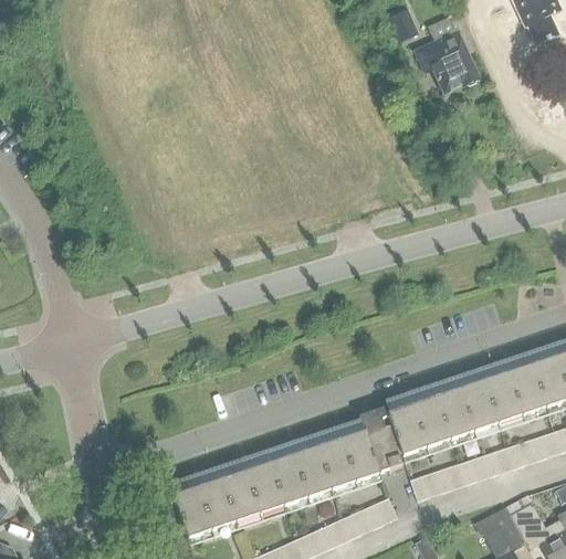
[(512,0),(524,23),(525,23),(535,44),(558,33),(548,12),(559,7),(556,0),(512,0)]
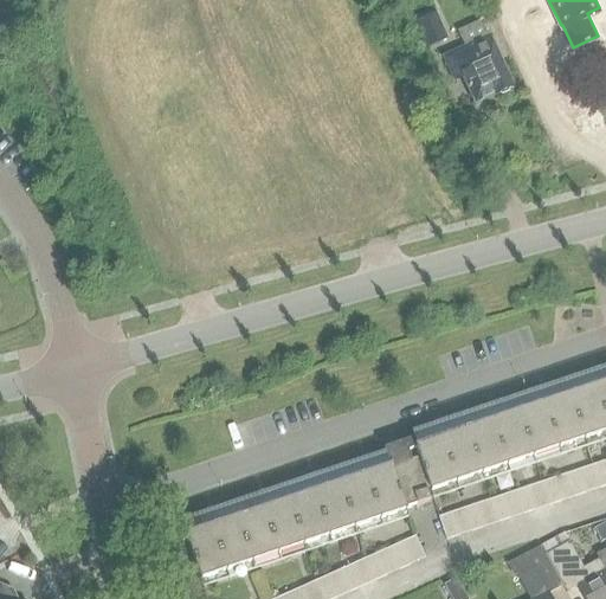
[(412,15),(424,43),(446,32),(434,5),(412,15)]
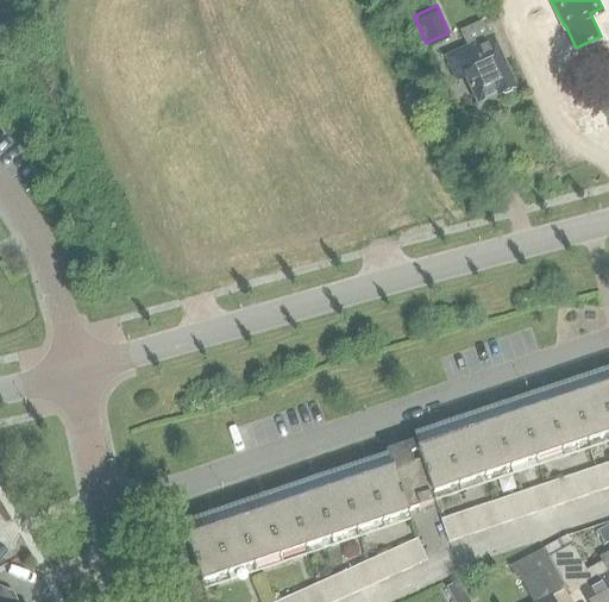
[(4,12),(0,18),(0,33),(6,38),(18,22),(4,12)]
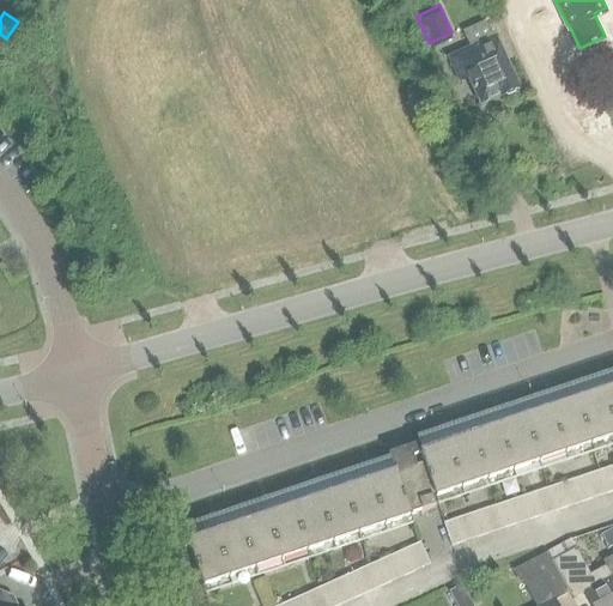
[(455,76),(466,71),(479,98),(498,90),(498,91),(517,83),(493,30),(444,53),(455,76)]
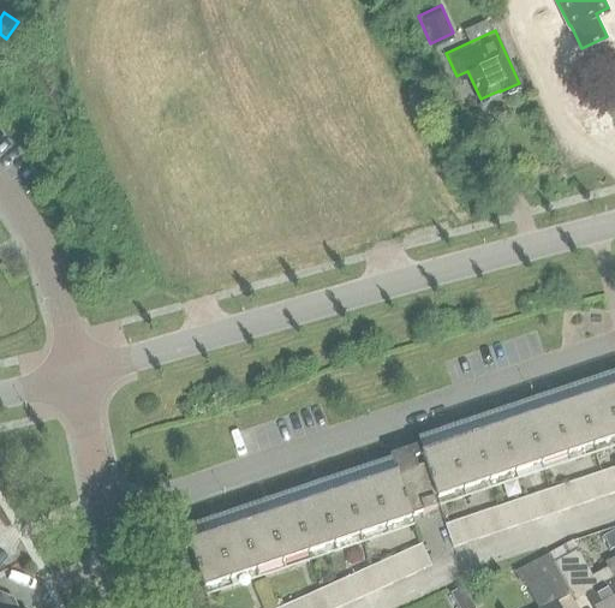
[(435,494),(614,433),(614,382),(421,447),(418,439),(388,449),(394,468),(186,537),(202,583),(411,513),(411,512),(435,504),(431,493),(435,492),(435,494)]
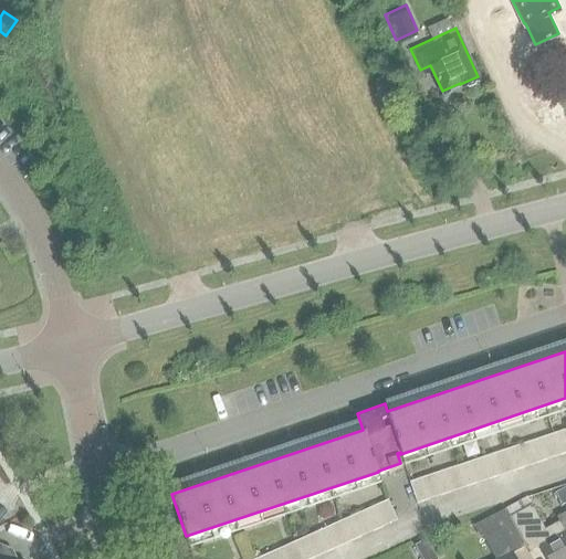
[(565,435),(565,433),(563,425),(552,429),(555,440),(565,435)]
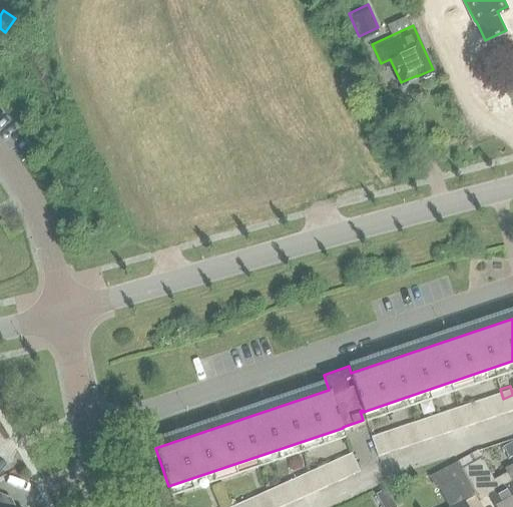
[(478,397),(485,416),(494,413),(487,394),(478,397)]
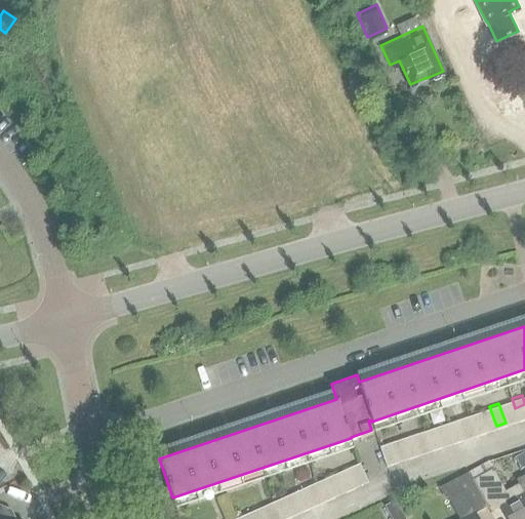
[(524,404),(515,408),(518,417),(524,415),(524,404)]
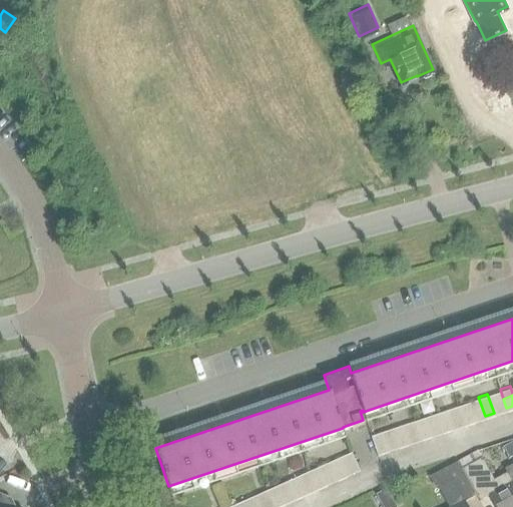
[(470,410),(467,400),(456,404),(460,414),(470,410)]
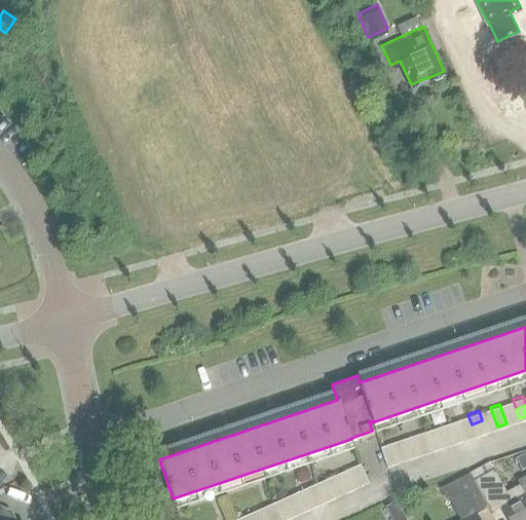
[(446,421),(453,441),(462,438),(455,418),(446,421)]
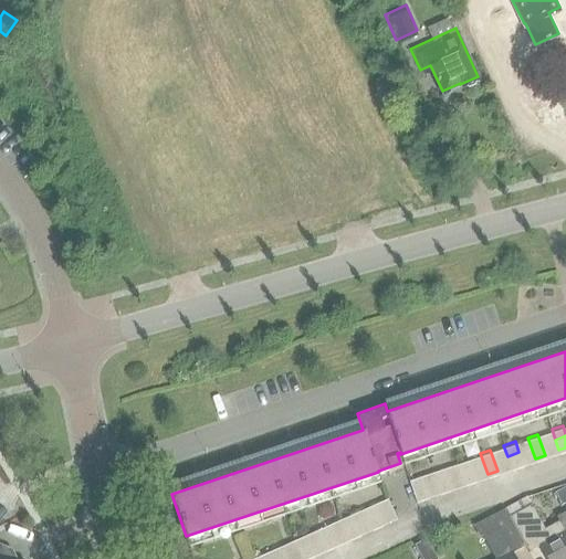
[(507,456),(511,466),(523,462),(519,452),(507,456)]
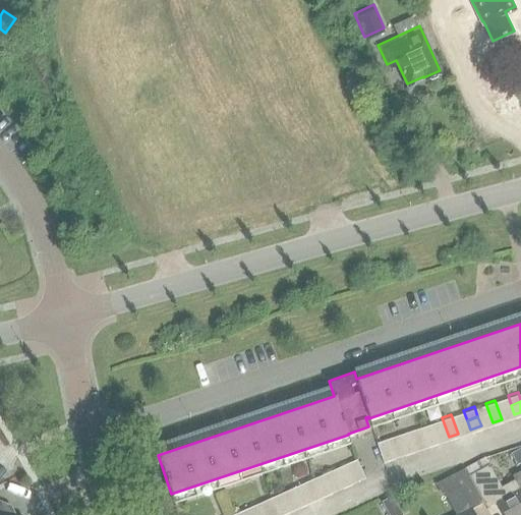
[(419,424),(423,435),(433,431),(430,421),(419,424)]
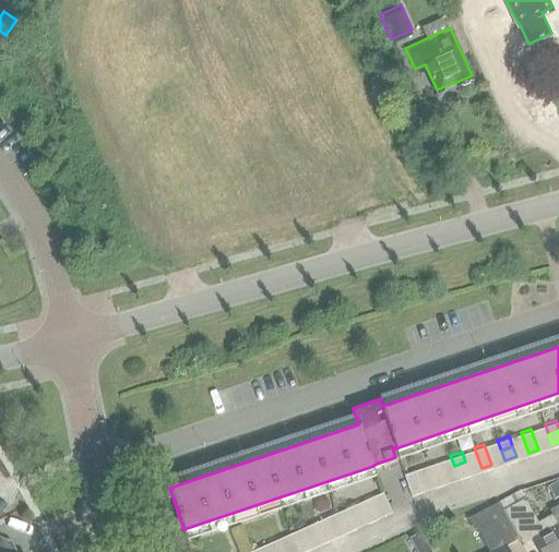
[(427,464),(433,484),(443,481),(437,460),(427,464)]
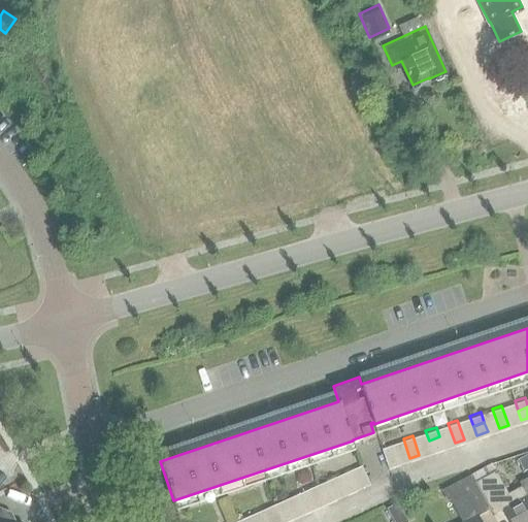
[(429,441),(432,451),(443,447),(439,436),(429,441)]
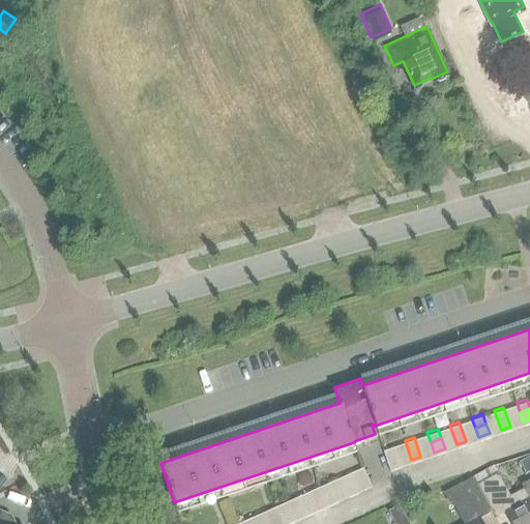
[(396,454),(393,443),(383,447),(382,447),(385,458),(396,454)]
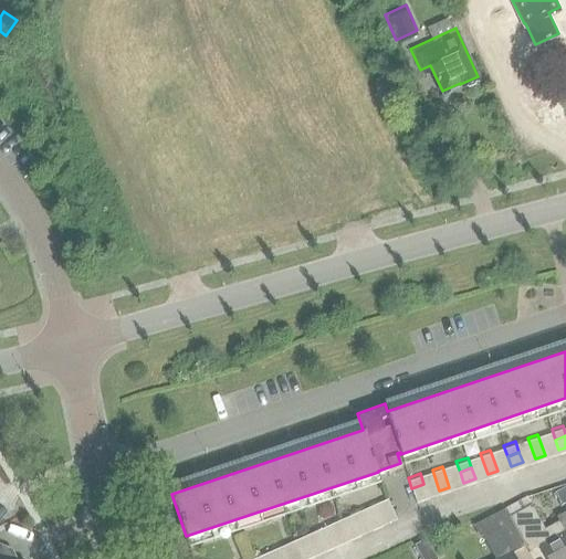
[(423,484),(411,488),(416,498),(428,495),(423,484)]
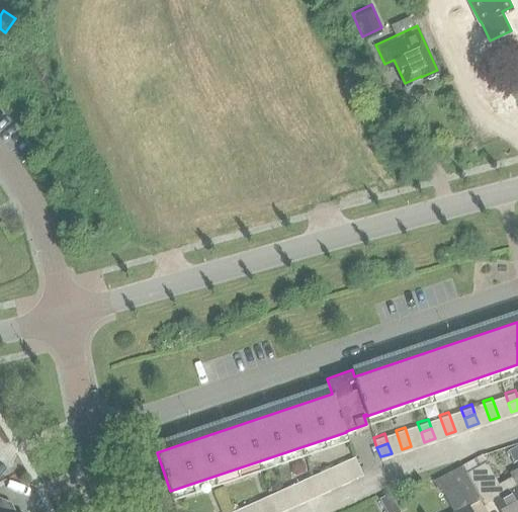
[(482,450),(461,461),(465,468),(486,458),(482,450)]
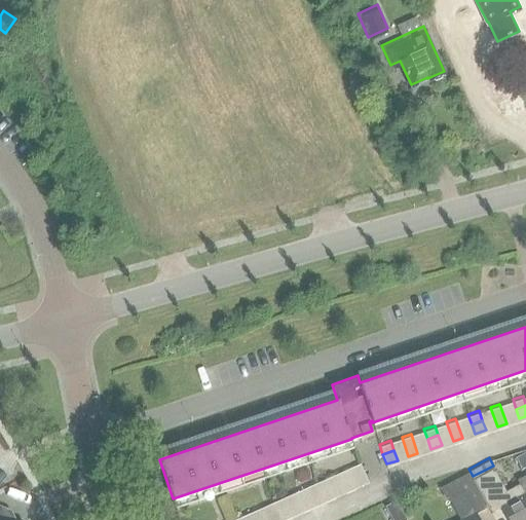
[(493,466),(473,476),(487,504),(498,497),(510,519),(525,519),(525,471),(517,477),(519,480),(505,488),(493,466)]
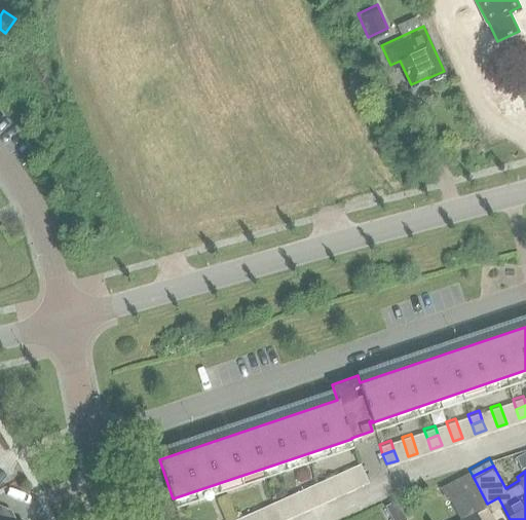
[(336,471),(344,490),(353,486),(344,467),(336,471)]
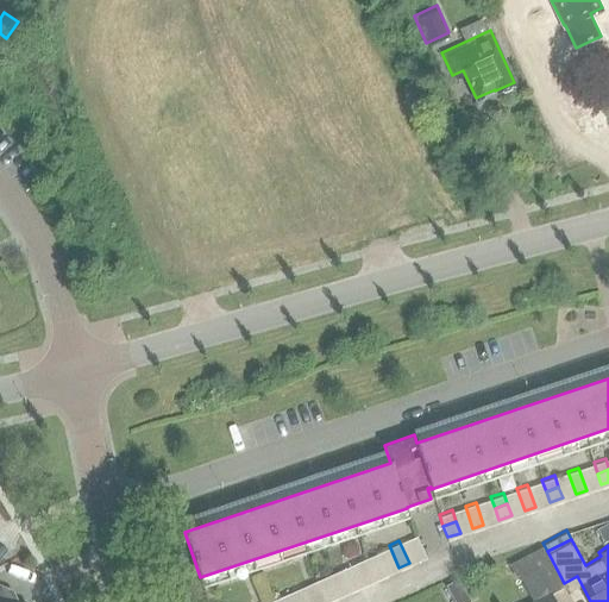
[(534,600),(527,601),(556,601),(550,590),(564,583),(547,551),(542,543),(527,551),(533,564),(519,571),(526,584),(534,600)]
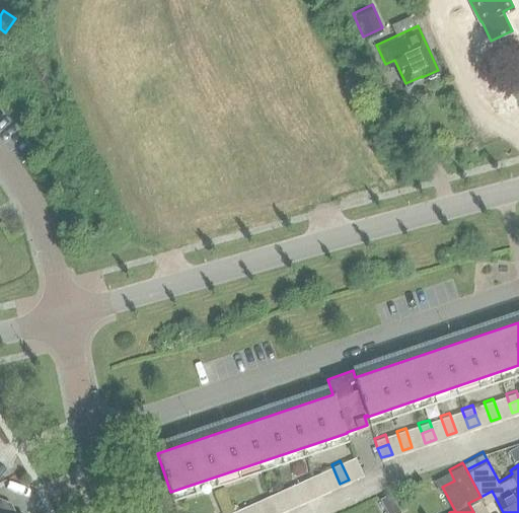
[(320,469),(310,473),(314,484),(325,479),(320,469)]
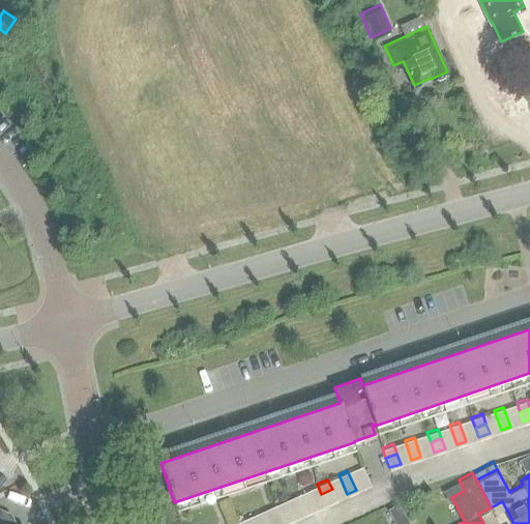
[(332,489),(321,494),(326,503),(336,498),(332,489)]
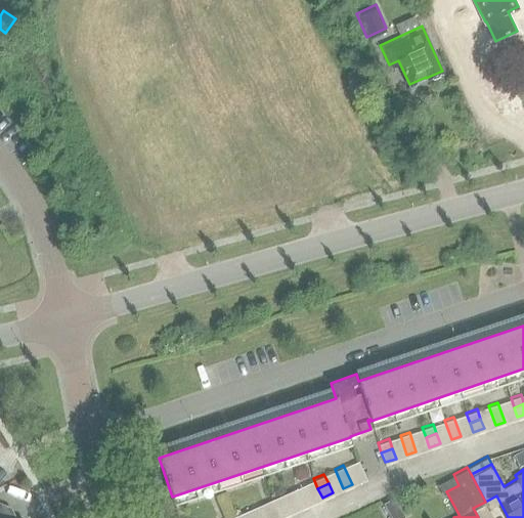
[(309,503),(301,484),(292,488),(301,507),(309,503)]
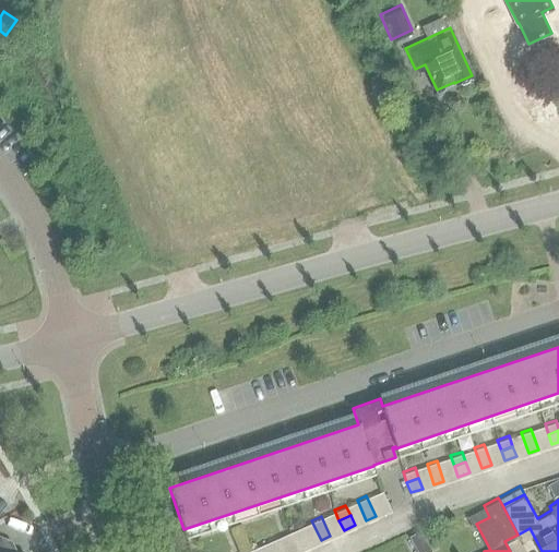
[(300,525),(288,530),(294,541),(305,536),(300,525)]
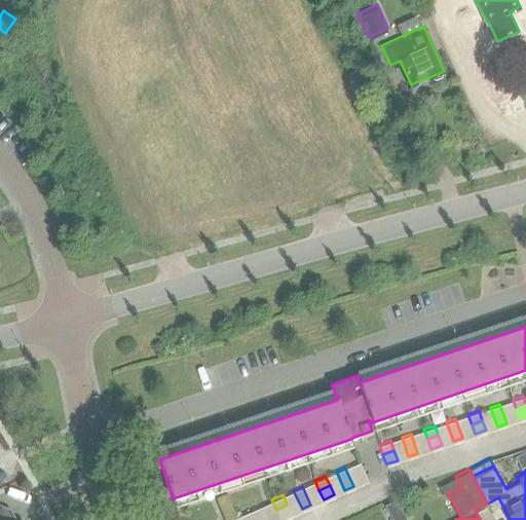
[(383,502),(392,519),(399,519),(406,516),(395,496),(383,502)]
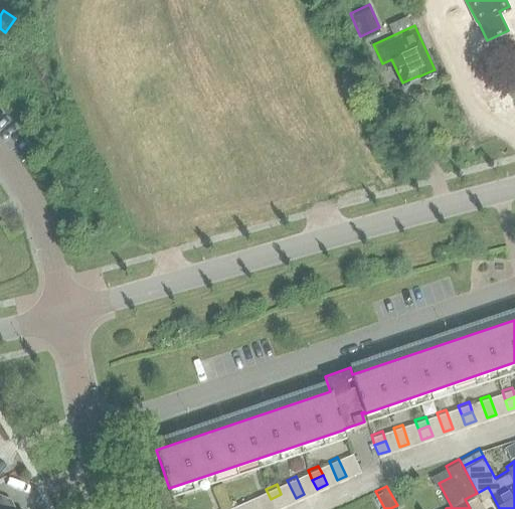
[(271,499),(275,508),(285,503),(281,494),(271,499)]
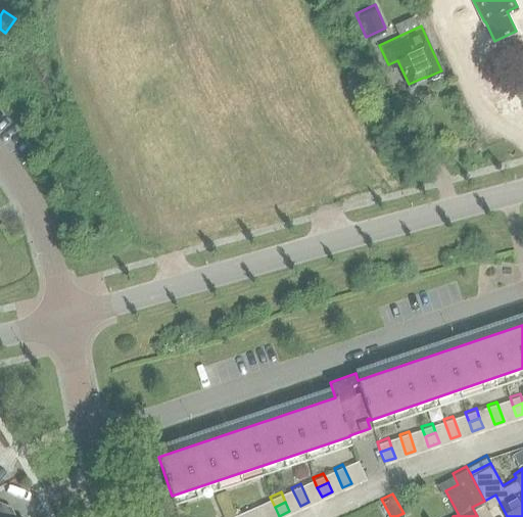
[(264,516),(257,503),(248,507),(253,516),(264,516)]
